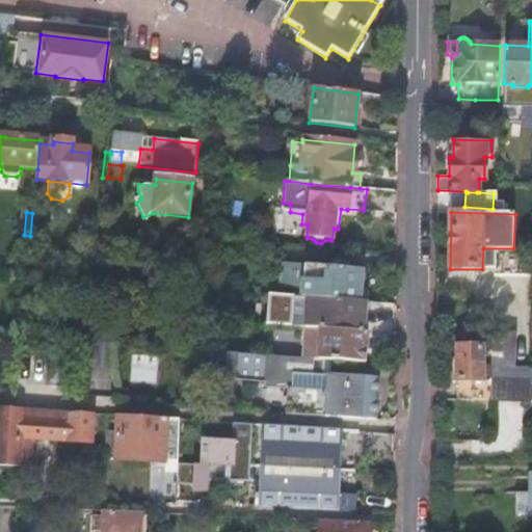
[(38,214),(32,213),(30,236),(36,236),(38,214)]
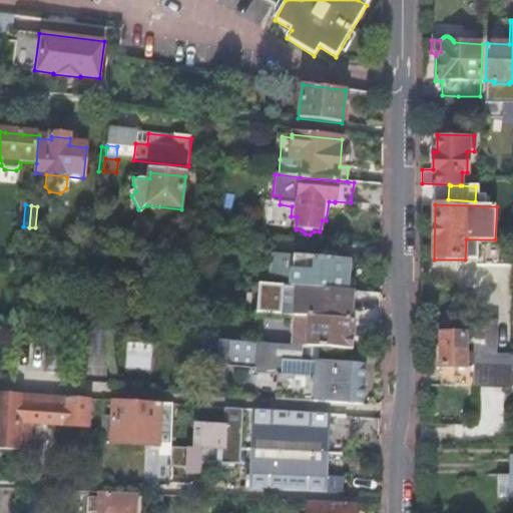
[(293,276),(292,287),(346,292),(349,261),(325,259),(325,262),(295,259),(294,257),(273,254),(272,276),(287,278),(288,275),(293,276)]
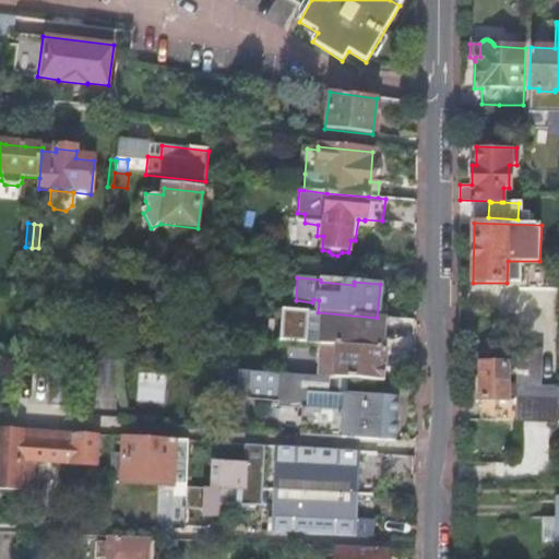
[(306,323),(305,343),(321,344),(335,345),(341,345),(381,349),(384,318),(377,318),(318,312),(307,311),(306,323)]
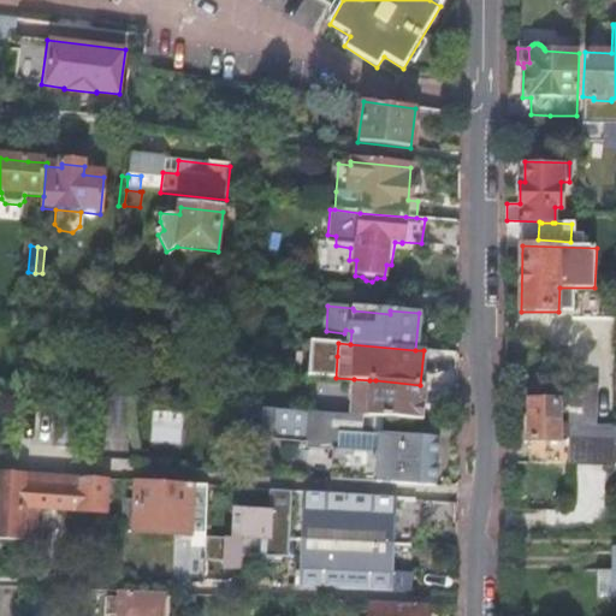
[(351,415),(361,416),(374,418),(422,421),(426,385),(420,385),(375,380),(369,380),(354,379),(353,394),(351,415)]
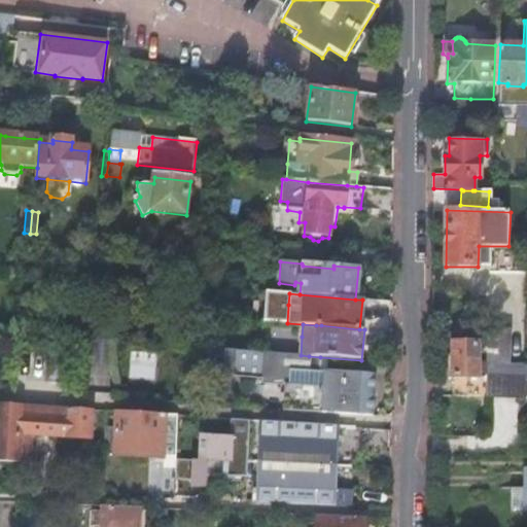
[(111,342),(79,339),(77,364),(109,367),(111,342)]
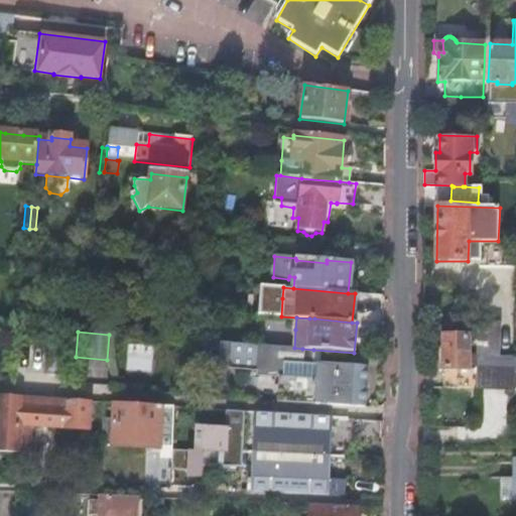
[(475,386),(476,367),(468,367),(468,336),(443,335),(441,387),(475,388),(475,386)]
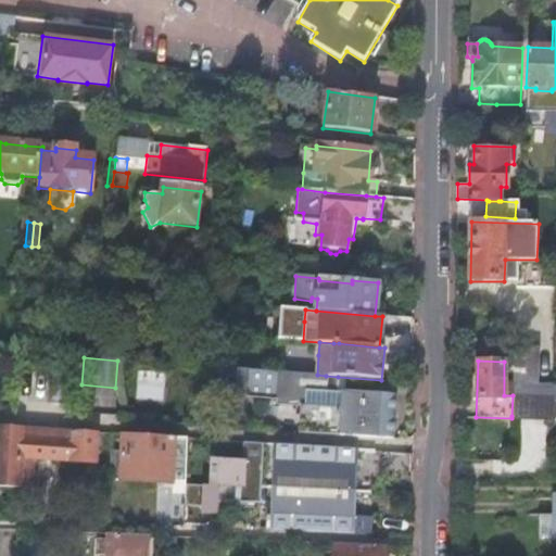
[(278,373),(245,369),(244,396),(276,399),(278,373)]
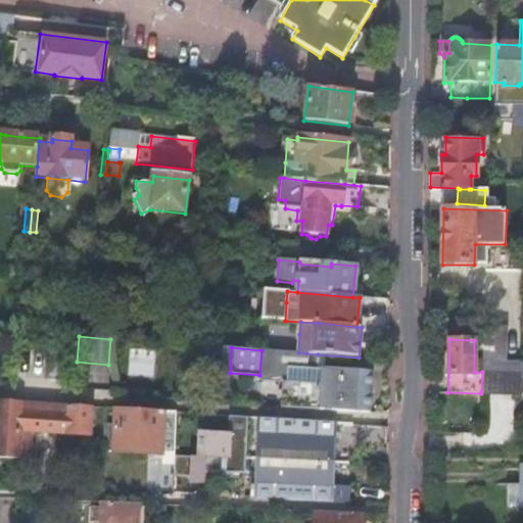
[(61,352),(47,351),(45,380),(59,381),(61,352)]
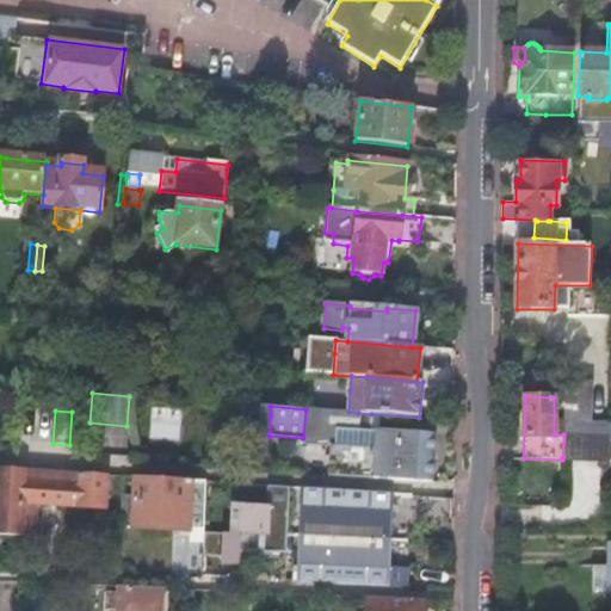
[(329,444),(328,475),(372,477),(432,481),(432,477),(436,434),(375,431),(370,431),(371,414),(358,413),(357,430),(335,429),(334,444),(329,444)]
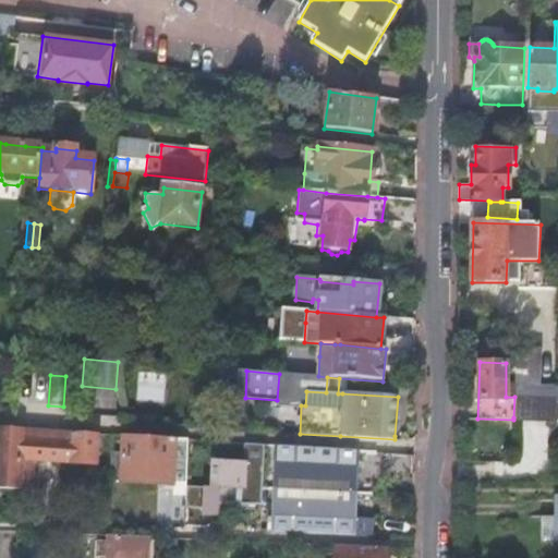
[(556,386),(555,386),(514,384),(514,397),(513,417),(547,419),(555,408),(556,395),(556,386)]
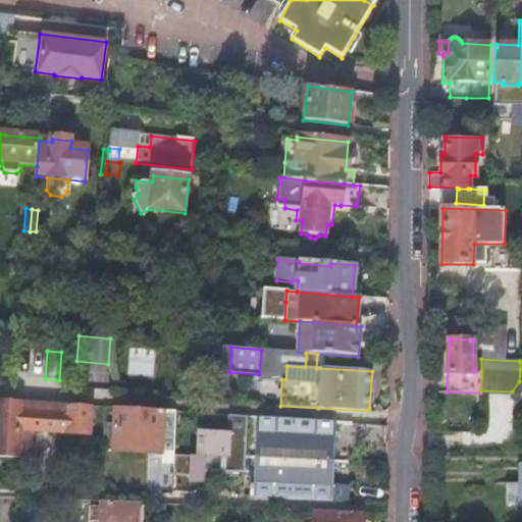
[(512,392),(480,390),(480,393),(480,394),(514,395),(521,380),(521,369),(520,369),(519,381),(512,392)]
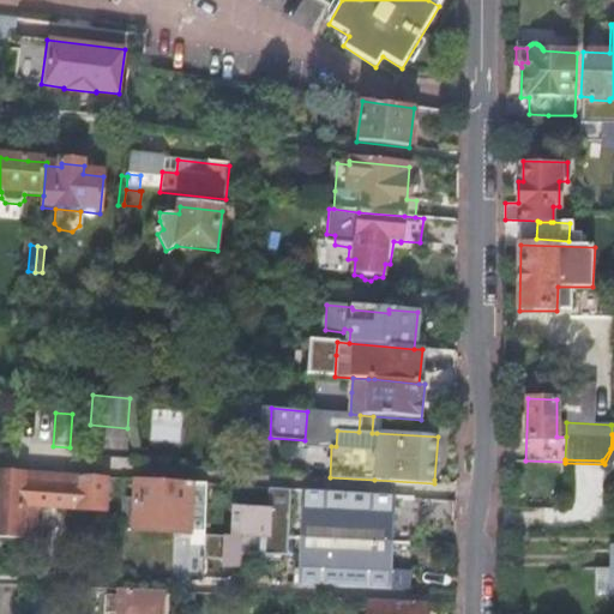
[(19,470),(0,469),(0,535),(35,539),(37,505),(106,510),(109,476),(86,475),(19,470)]
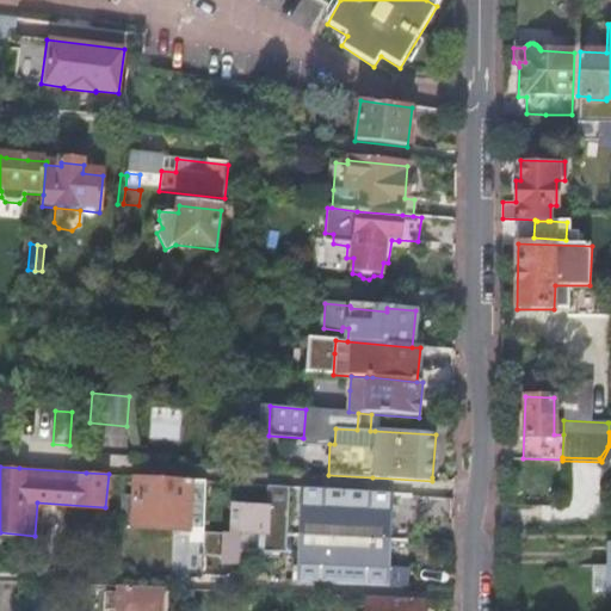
[(122,495),(121,526),(189,530),(191,480),(134,475),(133,495),(122,495)]
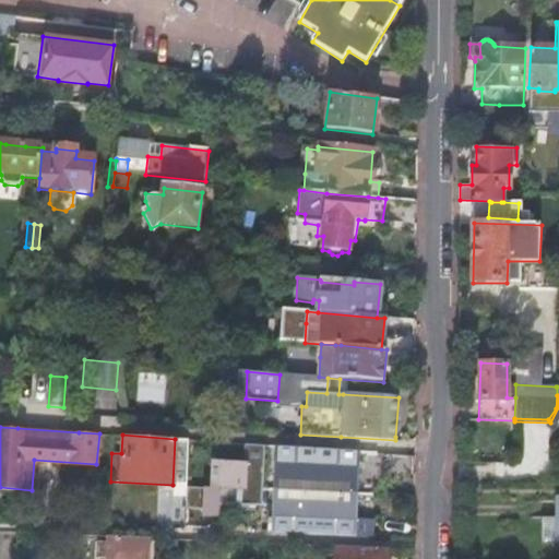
[(244,504),(262,506),(265,445),(222,442),(222,453),(245,455),(244,487),(237,487),(237,498),(244,498),(244,504)]
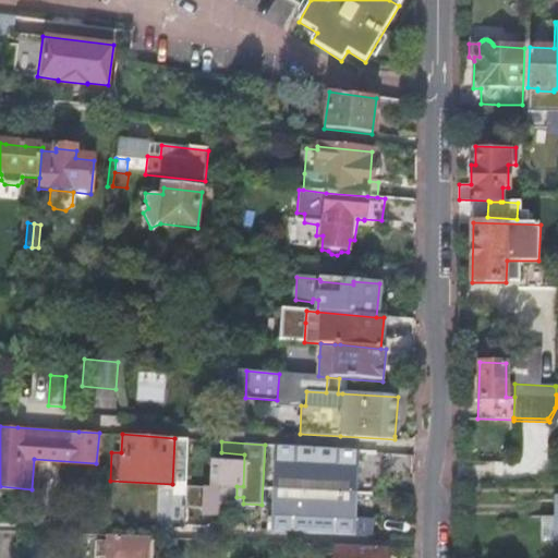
[(354,520),(358,451),(276,446),(271,532),(353,536),(372,537),(373,521),(354,520)]
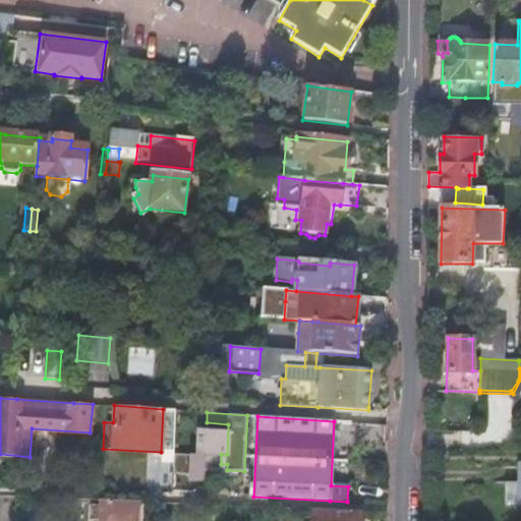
[(190,479),(191,454),(177,454),(176,479),(190,479)]
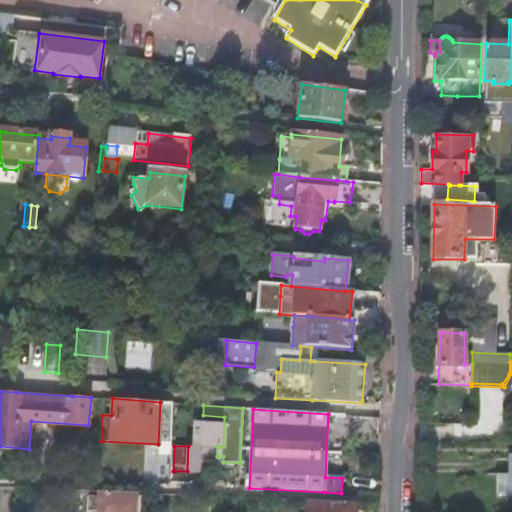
[(496,494),(510,495),(510,496),(511,495),(511,456),(510,457),(510,474),(496,474),(496,494)]
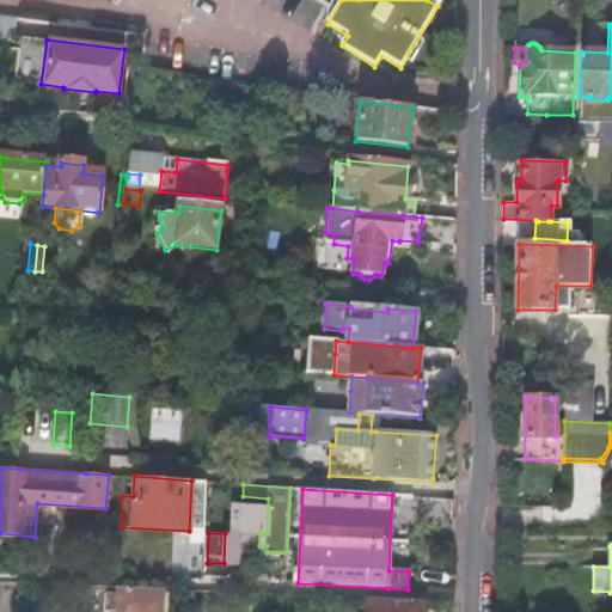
[(163,611),(164,589),(117,587),(117,593),(110,593),(109,610),(159,611),(163,611)]
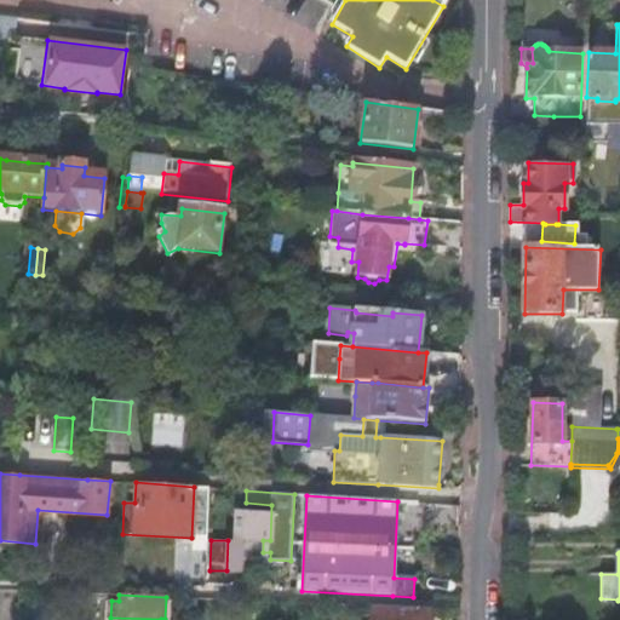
[(429,619),(430,610),(374,607),(373,619),(429,619)]
